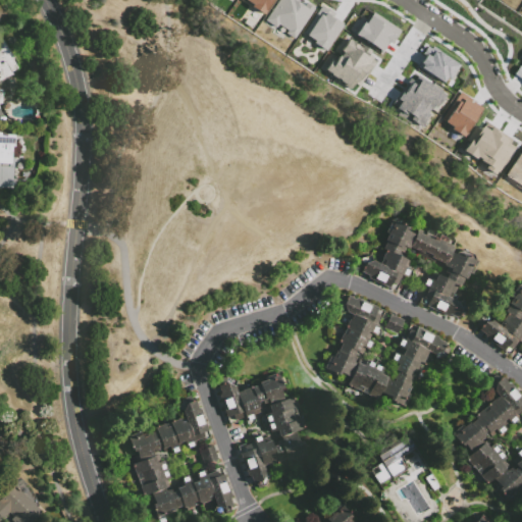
[(270,0),(262,13),(250,5),(251,4),(245,0),(270,0)]
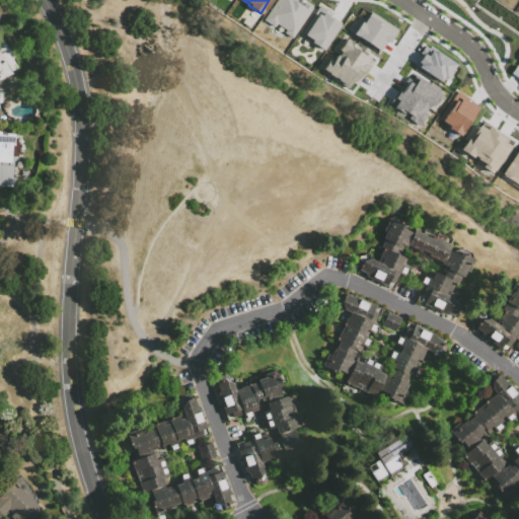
[(274,0),(293,0),(293,1),(300,5),(302,3),(310,8),(291,38),(282,32),(284,29),(276,24),(274,27),(262,19),(274,0)]
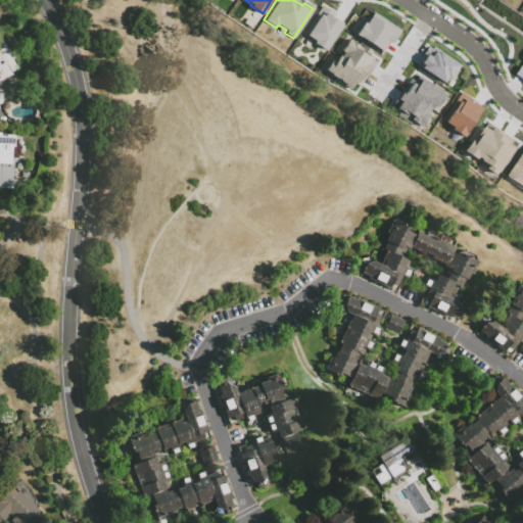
[(320,4),(301,33),(314,40),(312,42),(324,50),(341,25),(331,18),(334,13),(320,4)]
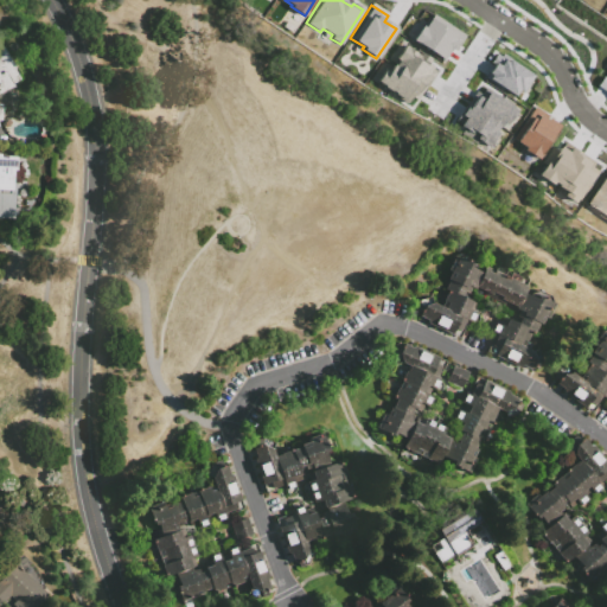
[(464,34),(454,50),(451,48),(443,59),(411,39),(421,25),(423,26),(432,14),(464,34)]
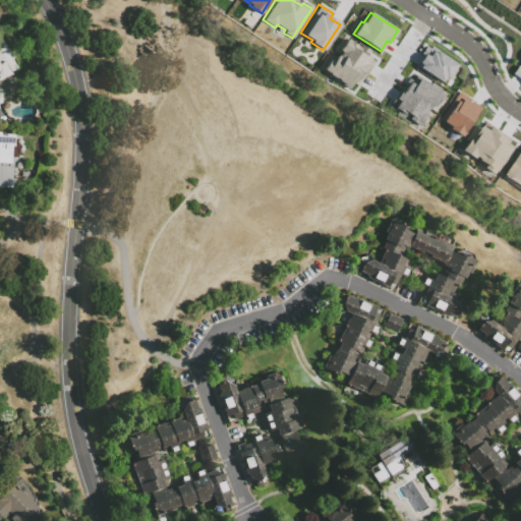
[(347,39),(359,48),(361,45),(369,50),(366,54),(374,59),(357,87),(353,83),(349,90),(322,71),(329,60),(332,62),(347,39)]
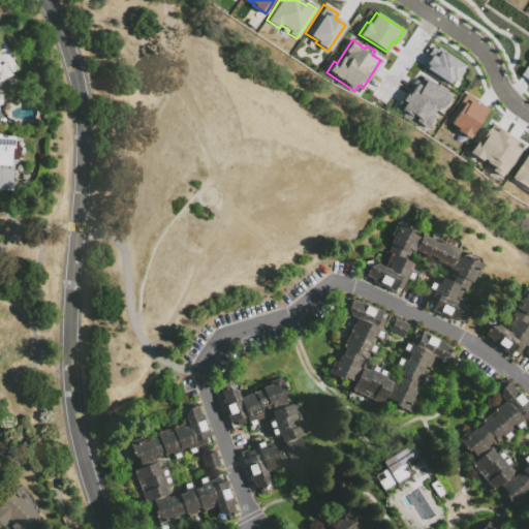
[(11,78),(0,84),(0,44),(2,43),(14,62),(12,63),(18,71),(11,76),(11,78)]
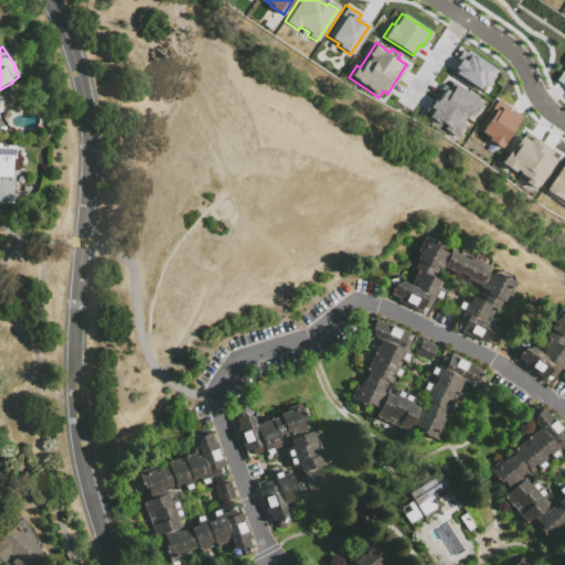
[(449,72),(478,89),(481,85),(484,87),(496,71),(471,55),(472,53),(467,50),(466,52),(460,49),(455,57),(458,60),(449,72)]
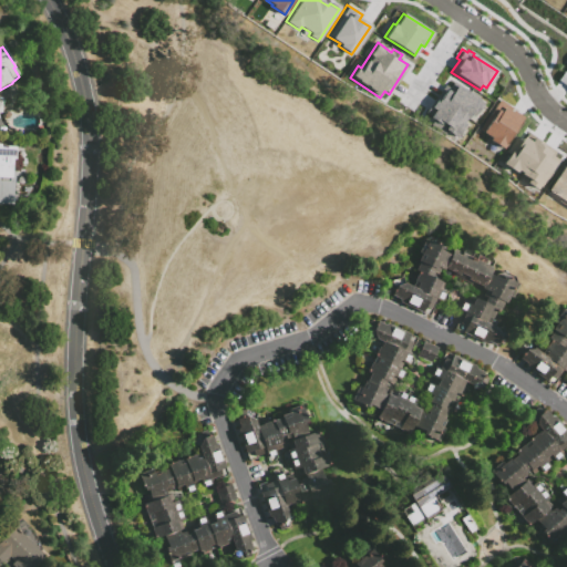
[(556,80),(566,86),(566,63),(566,65),(566,72),(563,70),(556,80)]
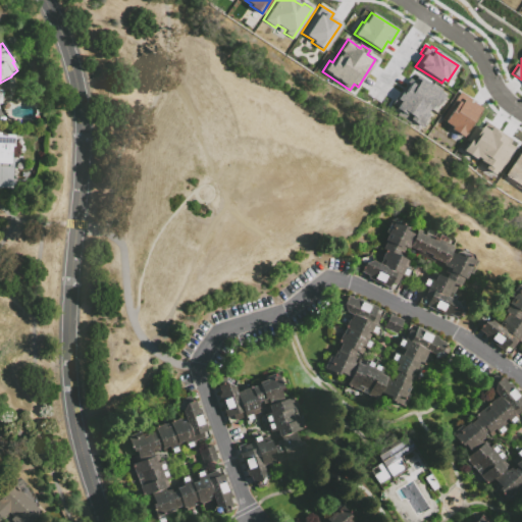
[(388,105),(419,124),(426,113),(424,112),(427,108),(429,109),(432,104),(435,106),(442,95),(436,91),(436,90),(419,77),(420,75),(416,73),(412,80),(408,76),(388,105)]
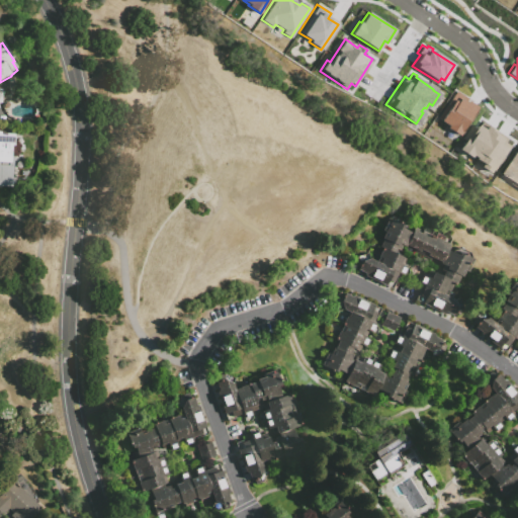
[(455,90),(467,98),(466,99),(477,106),(458,136),(446,127),(448,124),(437,118),(455,90)]
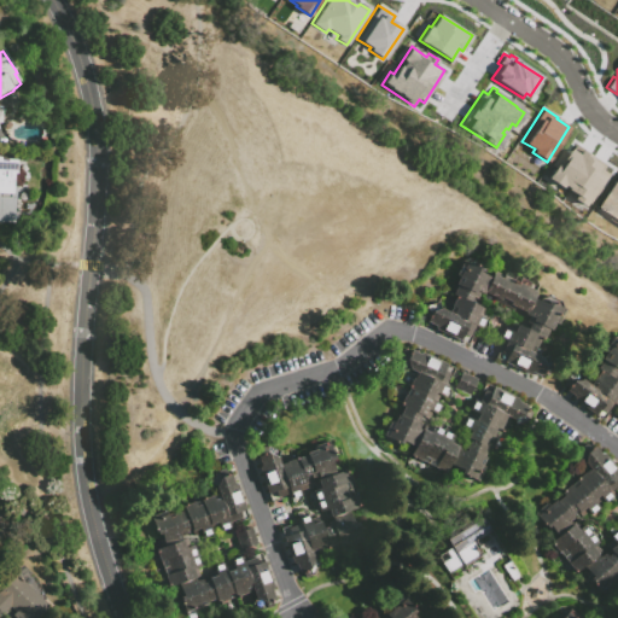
[(575,144),(605,164),(601,170),(607,174),(587,207),(571,196),(573,192),(563,186),(561,187),(547,178),(553,168),(549,165),(560,150),(566,153),(569,149),(571,150),(575,144)]
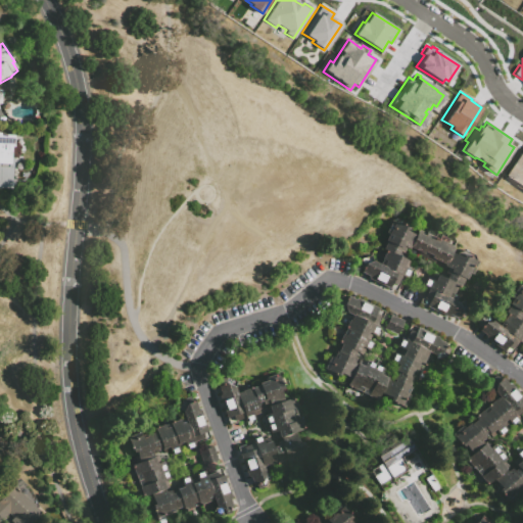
[(11,149),(10,165),(0,164),(0,134),(1,135),(1,137),(14,137),(14,149),(11,149)]
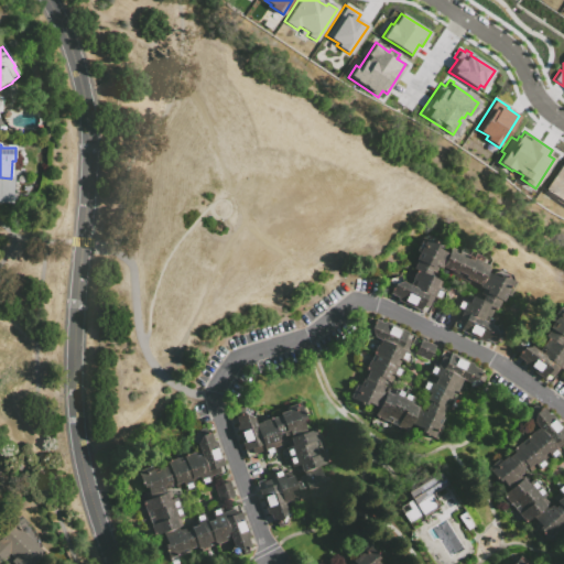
[(563,158),(563,206),(554,201),(556,197),(543,190),(563,158)]
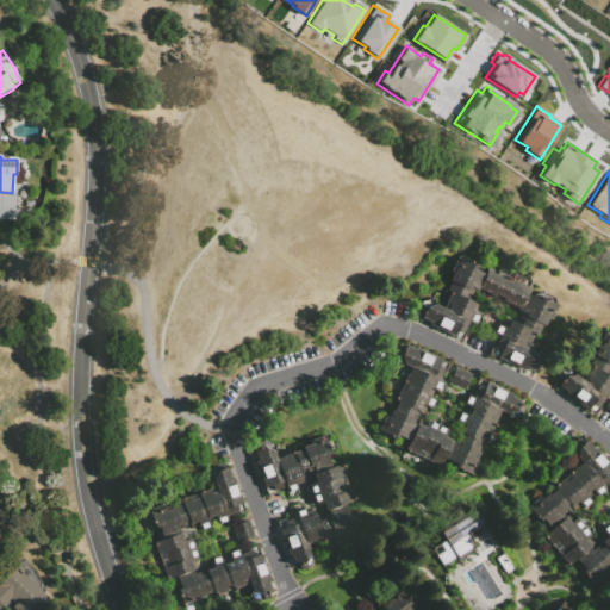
[(534,371),(533,373),(526,371),(522,371),(490,356),(496,343),(499,344),(500,341),(493,336),(499,325),(503,328),(506,321),(518,327),(523,313),(509,306),(508,310),(487,299),(489,296),(475,290),(471,298),(480,303),(475,315),(480,317),(474,329),(470,328),(462,343),(430,328),(430,324),(422,321),(423,317),(417,315),(422,305),(433,300),(436,306),(439,304),(444,306),(450,296),(446,293),(454,275),(450,273),(458,257),(478,267),(477,271),(486,275),(487,273),(496,277),(499,269),(523,280),(521,286),(530,291),(528,296),(537,300),(541,293),(560,303),(546,334),(537,330),(529,348),(540,354),(545,362),(540,373),(534,371)]
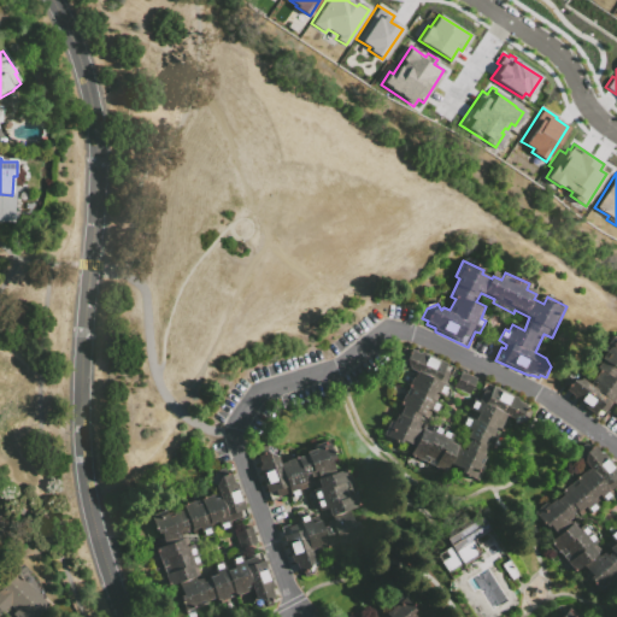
[(616,407),(616,410),(612,407),(603,422),(573,401),(573,398),(565,392),(568,391),(562,387),(568,377),(577,375),(591,385),(599,372),(595,370),(603,360),(599,358),(612,339),(616,341),(616,407)]
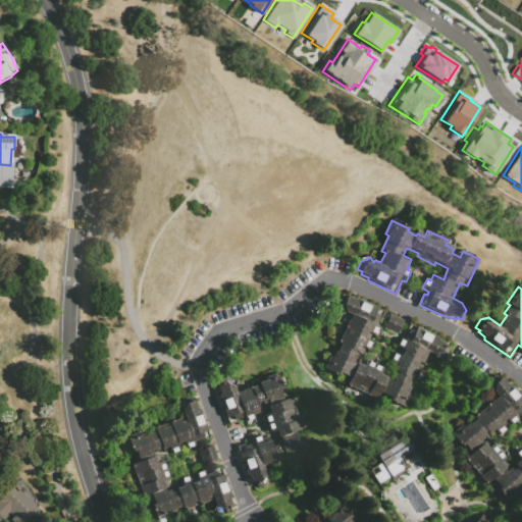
[(445,346),(451,350),(447,358),(436,363),(434,356),(430,354),(416,380),(414,378),(411,384),(416,386),(405,408),(395,403),(394,406),(382,400),(385,397),(378,393),(374,401),(348,386),(351,381),(340,374),(337,378),(324,370),(331,357),(334,359),(341,347),(336,345),(352,317),(347,314),(341,316),(336,306),(341,298),(349,301),(350,298),(357,301),(357,300),(377,311),(375,314),(380,316),(376,326),(381,328),(376,336),(370,333),(368,338),(374,342),(369,352),(366,351),(362,356),(355,353),(352,358),(366,365),(370,358),(387,367),(384,373),(394,378),(397,374),(390,370),(395,364),(390,361),(395,353),(402,357),(405,352),(398,348),(403,340),(405,341),(412,327),(418,330),(419,327),(447,343),(445,346)]
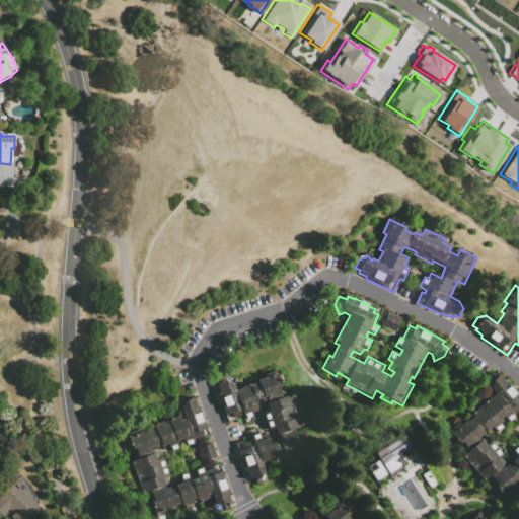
[(389,314),(401,320),(395,334),(383,327),(389,314)]
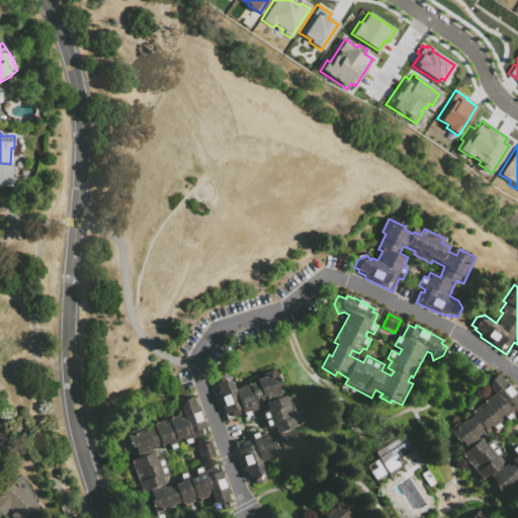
[(275,438),(272,429),(268,430),(262,414),(265,412),(263,406),(266,405),(265,400),(261,402),(259,396),(255,398),(259,411),(254,413),(255,416),(244,420),(243,417),(227,422),(218,396),(220,393),(217,383),(229,379),(233,381),(236,391),(263,380),(262,377),(279,371),(282,383),(279,384),(283,397),(290,395),(300,426),(293,429),(295,436),(298,435),(306,456),(292,460),(290,454),(264,463),(268,475),(265,483),(256,486),(253,481),(251,481),(248,475),(245,472),(236,445),(250,440),(249,437),(261,433),(264,441),(275,438)]
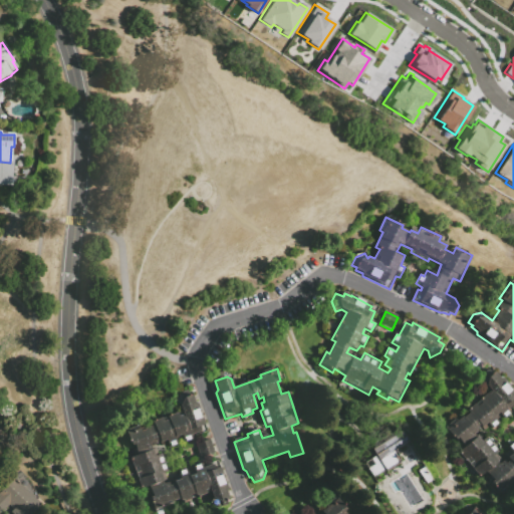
[(513,477),(510,481),(512,484),(503,492),(505,494),(502,497),(492,486),(490,488),(482,479),(487,475),(484,471),(478,476),(460,456),(465,450),(456,441),(455,442),(445,429),(455,419),(459,423),(468,415),(467,413),(490,392),(486,388),(481,388),(482,375),(489,369),(494,375),(497,373),(513,394),(513,398),(512,400),(513,402),(513,406),(508,411),(511,414),(504,420),(498,413),(493,417),(499,425),(492,431),(490,428),(484,433),(477,427),(476,427),(480,431),(477,433),(483,440),(487,436),(500,451),(495,455),(503,465),(509,461),(505,456),(509,452),(507,450),(513,444),(513,477)]
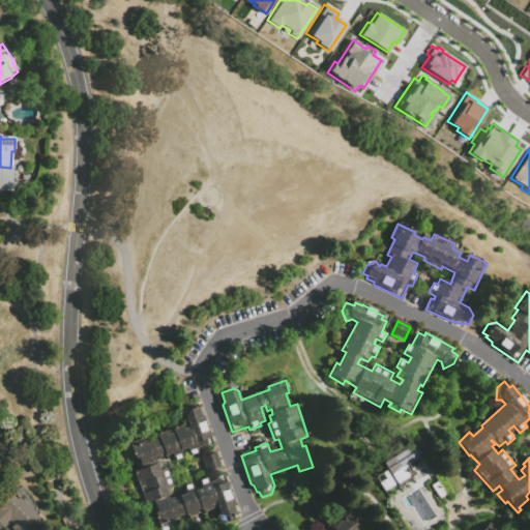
[(195,405),(196,410),(199,409),(209,439),(206,441),(207,446),(197,450),(198,454),(189,458),(187,450),(181,452),(183,460),(175,463),(172,455),(165,458),(165,455),(159,457),(160,461),(156,462),(160,471),(167,470),(173,488),(167,491),(169,497),(168,498),(169,501),(173,499),(175,502),(180,500),(179,498),(185,496),(183,489),(193,486),(195,493),(202,491),(200,483),(207,480),(209,483),(221,479),(223,484),(227,483),(235,507),(233,508),(235,512),(232,514),(235,523),(225,526),(216,521),(219,513),(218,509),(187,519),(186,517),(178,519),(179,524),(163,529),(159,529),(154,516),(157,514),(154,504),(159,503),(158,500),(150,502),(149,500),(144,502),(134,474),(143,471),(139,461),(135,463),(128,445),(143,440),(145,444),(158,439),(158,436),(188,425),(186,419),(181,417),(185,407),(195,405)]
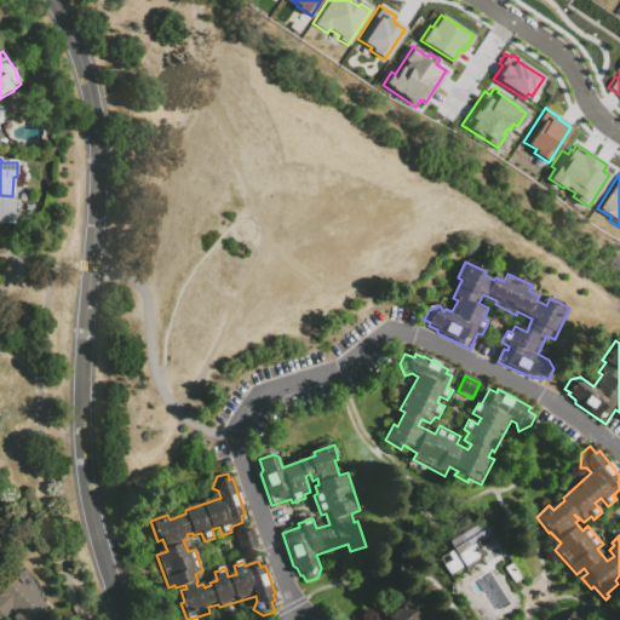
[(465,569),(452,577),(441,561),(455,551),(452,543),(484,521),(494,534),(480,545),(482,549),(478,551),(483,558),(465,570),(465,569)]
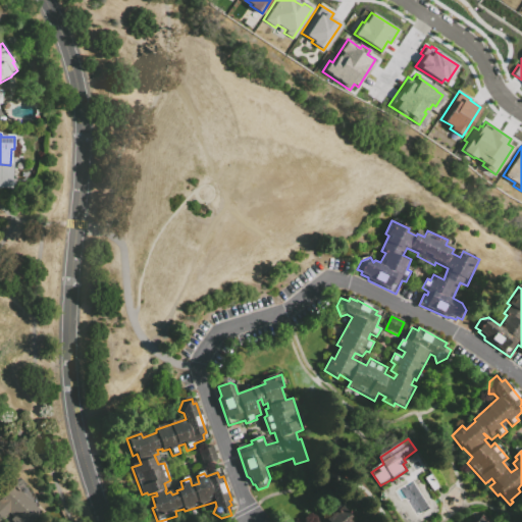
[(213,448),(217,460),(204,465),(199,453),(213,448)]
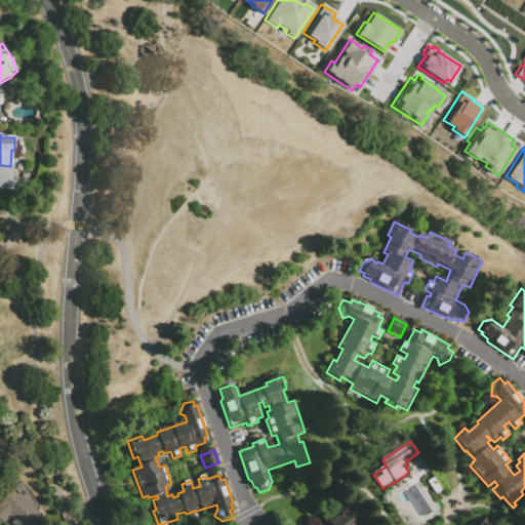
[(442,491),(436,496),(429,484),(435,480),(442,491)]
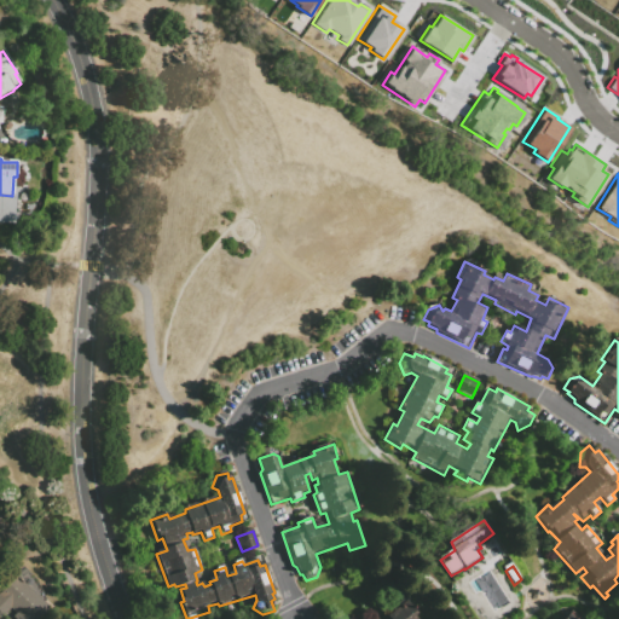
[(11,611),(3,618),(1,618),(0,618),(0,593),(16,577),(50,611),(41,618),(13,618),(16,615),(11,611)]
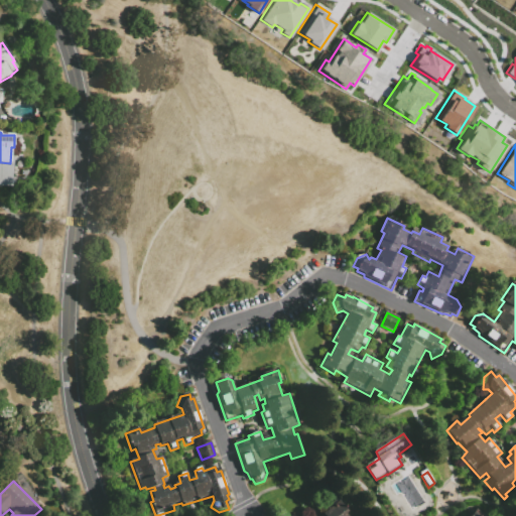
[(320,515),(323,515),(320,513),(326,510),(324,507),(336,498),(346,510),(344,512),(347,515),(320,515)]
